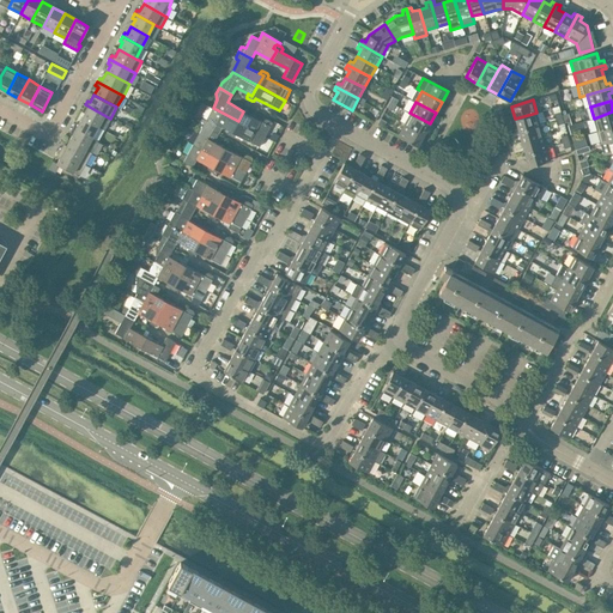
[(82,117),(98,126),(104,129),(110,119),(85,104),(83,108),(85,110),(82,117)]
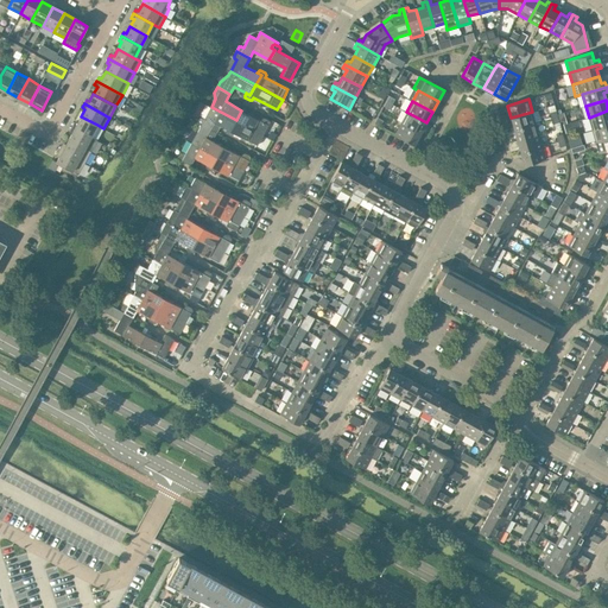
[(197,122),(210,130),(215,122),(227,128),(230,131),(236,120),(211,107),(204,118),(202,116),(200,118),(197,122)]
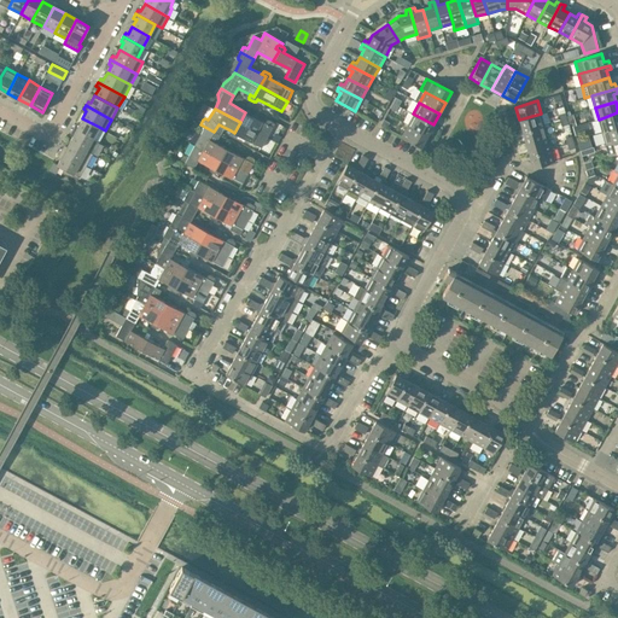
[(245,112),(240,122),(267,138),(274,124),(274,122),(269,120),(267,121),(266,123),(245,112)]
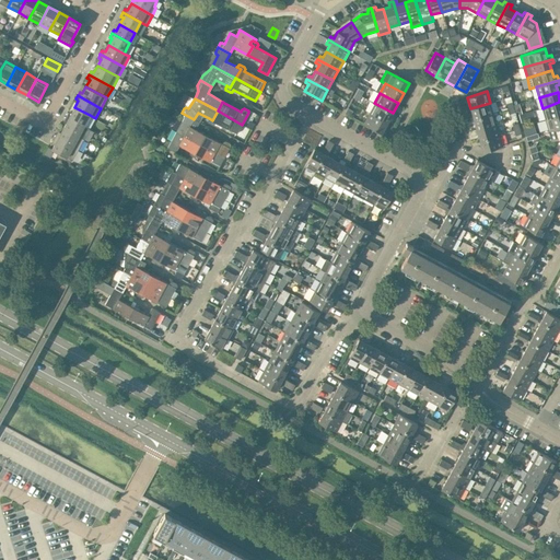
[(559,102),(543,108),(545,119),(559,114),(559,102)]
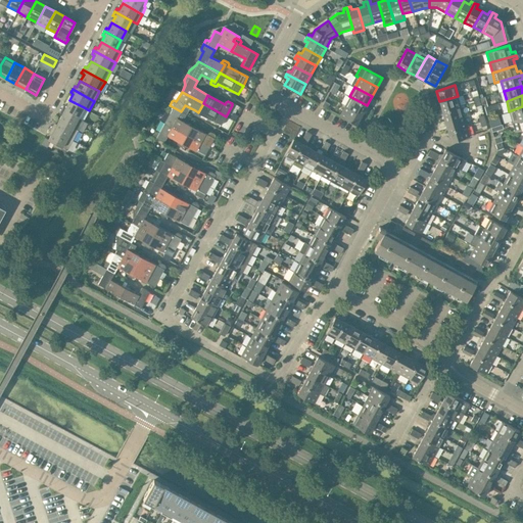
[(345,105),(362,114),(367,105),(349,96),(345,105)]
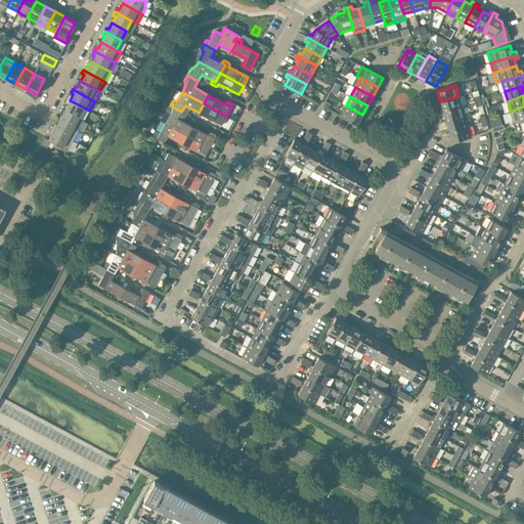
[(440,101),(443,112),(462,105),(459,96),(440,101)]
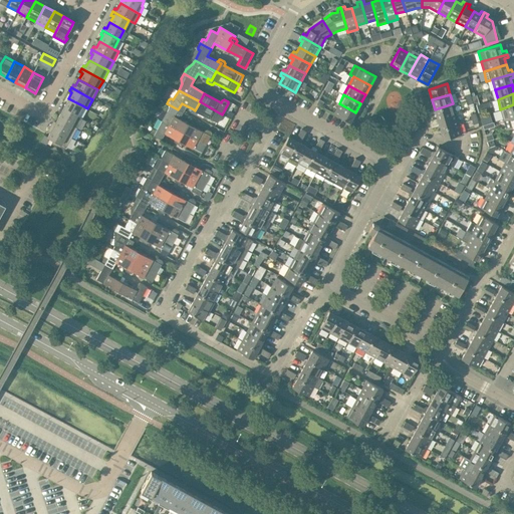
[(60,106),(77,115),(82,105),(68,98),(65,104),(62,103),(60,106)]
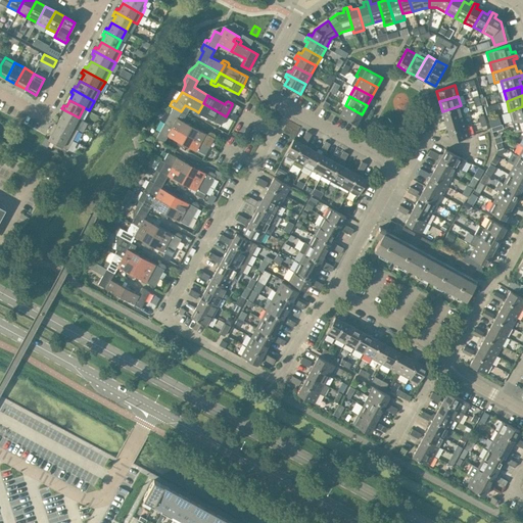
[(195,110),(194,112),(194,114),(198,116),(200,116),(201,114),(221,125),(226,116),(203,103),(198,112),(195,110)]
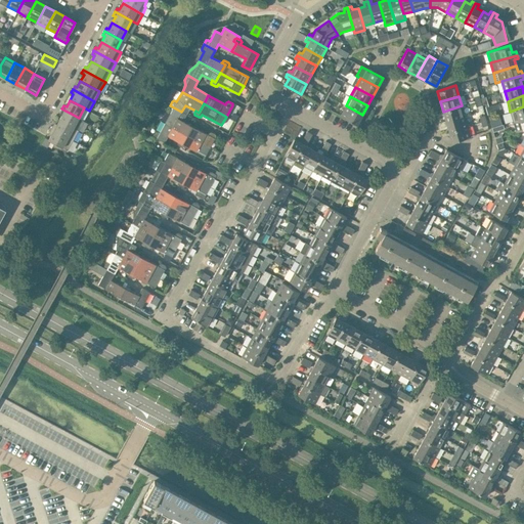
[(165,123),(186,134),(191,126),(178,118),(181,112),(170,105),(168,110),(168,112),(170,113),(165,123)]
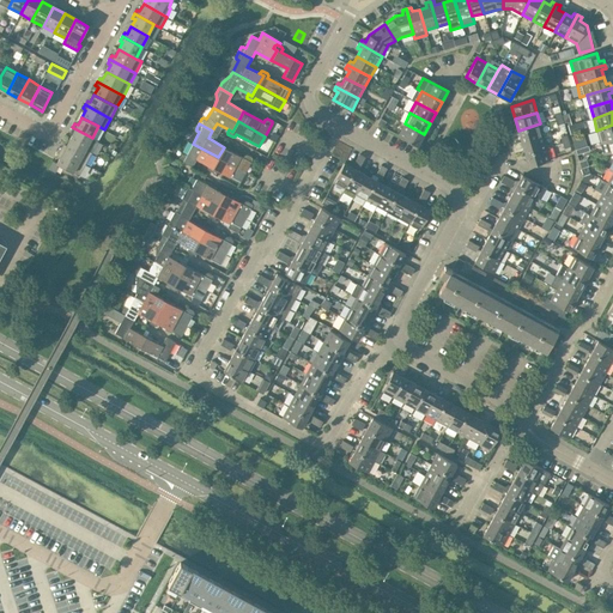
[(398,135),(418,145),(424,134),(405,123),(398,135)]
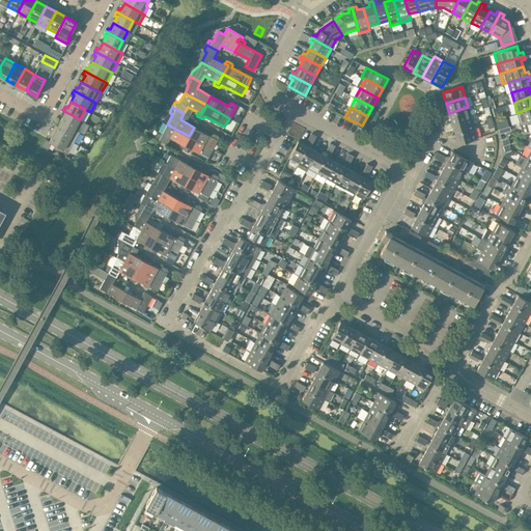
[(449,113),(452,122),(470,117),(468,107),(449,113)]
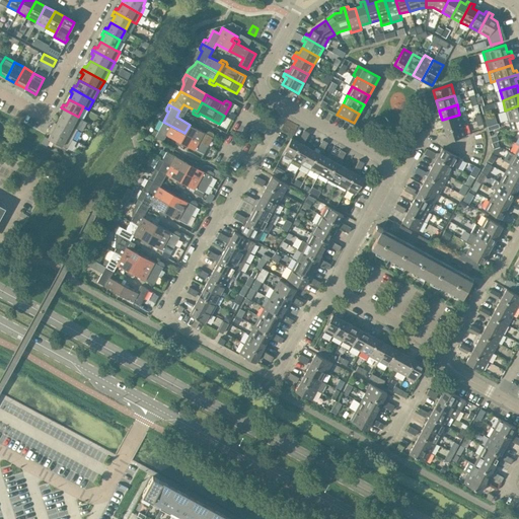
[(518,105),(505,110),(508,120),(518,117),(518,105)]
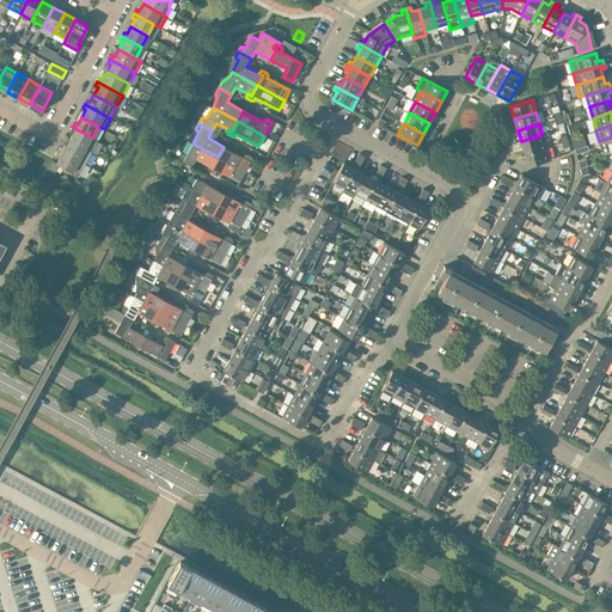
[(69,140),(92,152),(98,141),(92,138),(72,127),(71,130),(73,133),(69,140)]
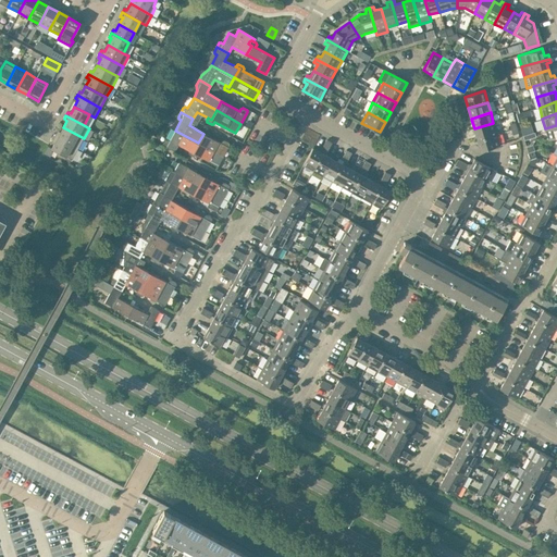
[(532,128),(530,122),(520,125),(521,131),(532,128)]
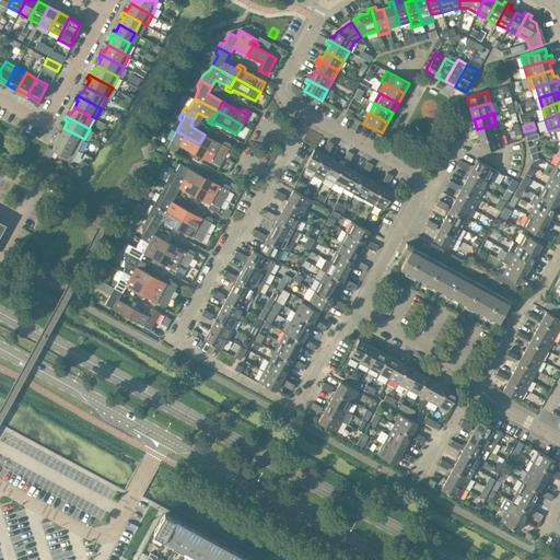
[(477,129),(480,140),(499,135),(496,124),(477,129)]
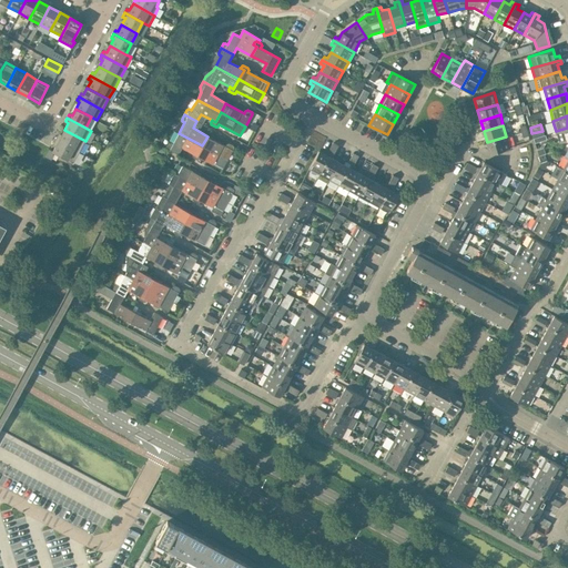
[(567,128),(556,131),(559,143),(567,140),(567,128)]
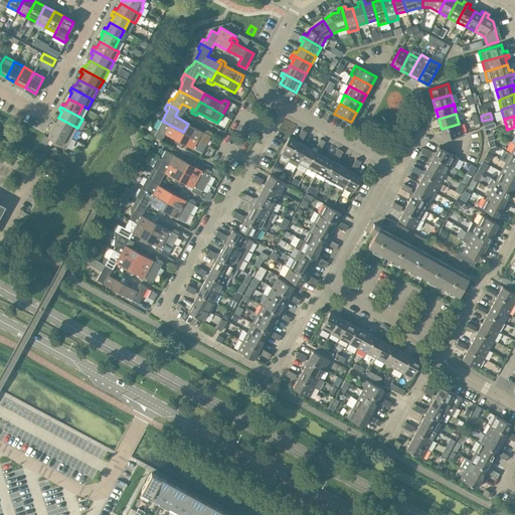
[(50,126),(71,138),(77,128),(58,118),(54,124),(52,123),(50,126)]
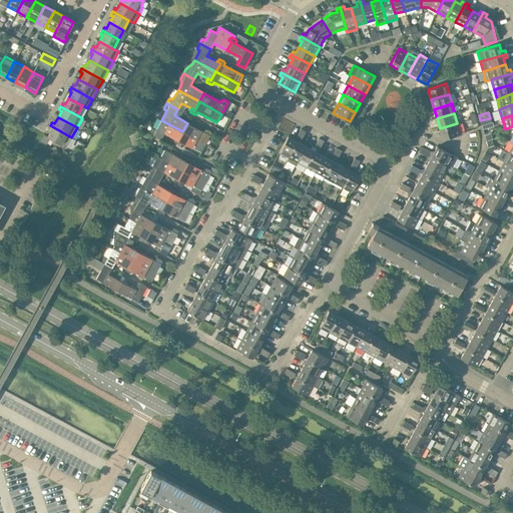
[(178,140),(182,131),(161,120),(156,129),(154,128),(152,129),(150,132),(151,134),(161,139),(164,133),(174,138),(175,138),(178,140)]
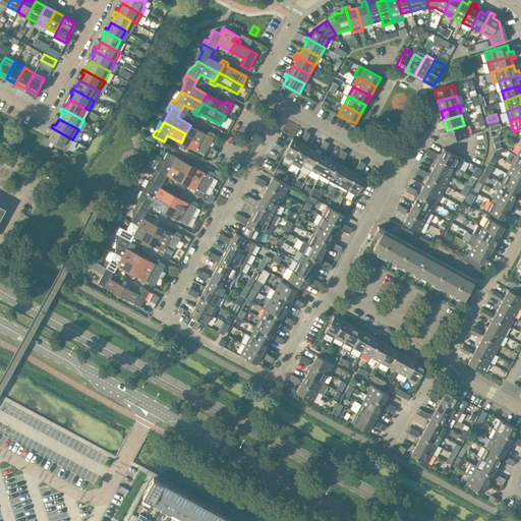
[(185,133),(209,147),(215,135),(214,133),(210,131),(208,131),(207,133),(190,125),(185,133)]
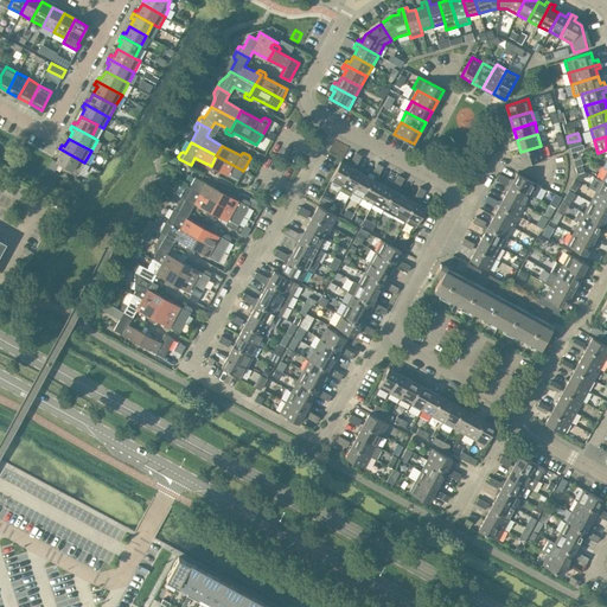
[(521,152),(524,164),(544,158),(541,146),(521,152)]
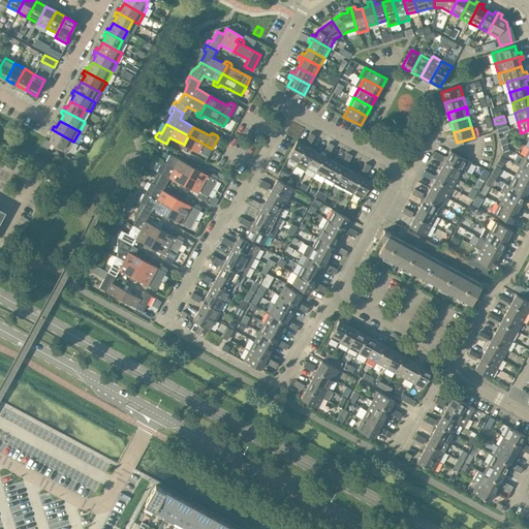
[(63,149),(68,151),(73,142),(52,129),(50,132),(53,134),(49,141),(56,145),(55,148),(61,151),(63,149)]
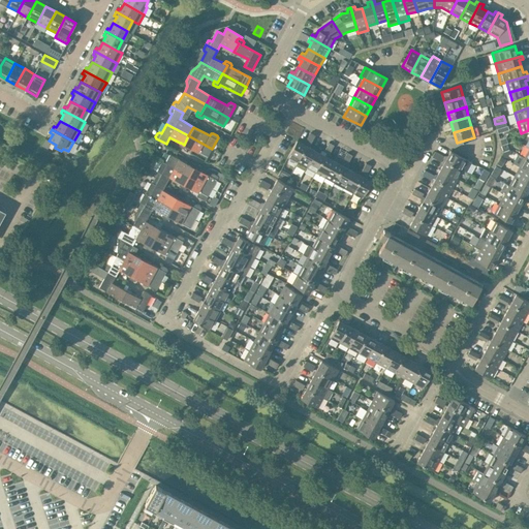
[(187,146),(207,157),(212,149),(188,135),(184,145),(181,143),(180,143),(179,145),(180,147),(184,149),(186,149),(187,146)]
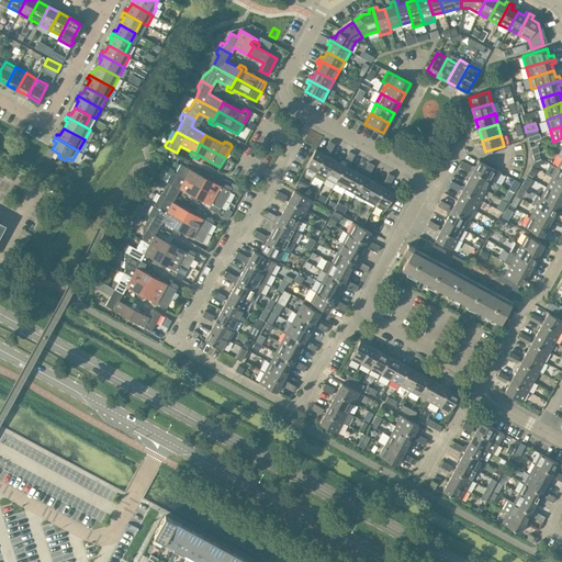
[(316,172),(325,155),(315,149),(305,167),(316,172)]
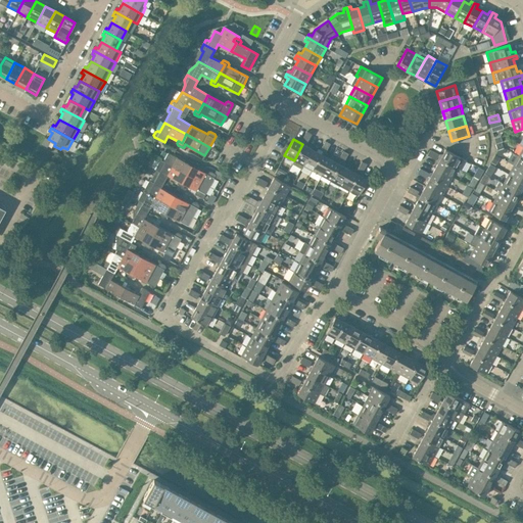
[(301,169),(302,165),(312,149),(302,144),(294,160),(292,164),(301,169)]
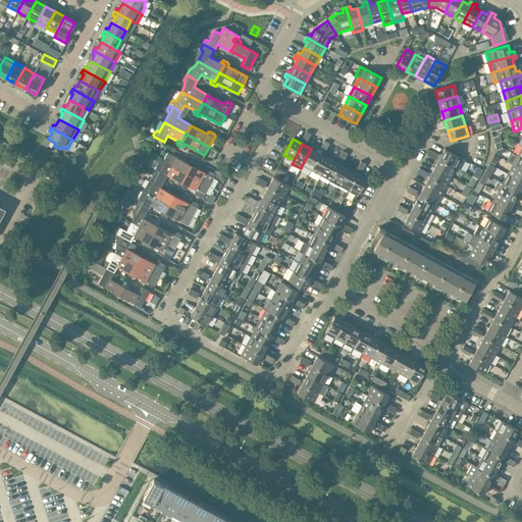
[(302,165),(311,170),(320,154),(311,149),(302,165)]
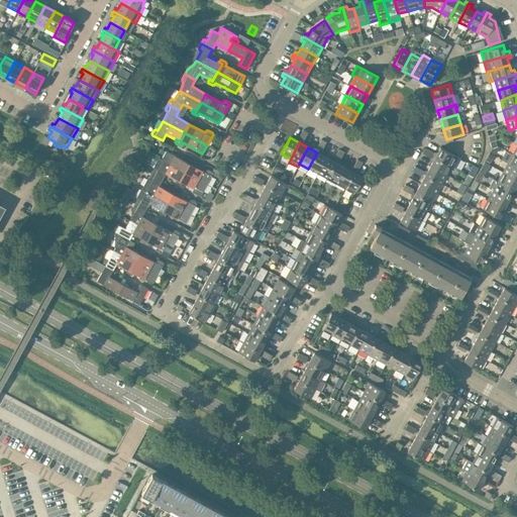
[(435,157),(451,166),(455,169),(460,159),(440,147),(435,157)]
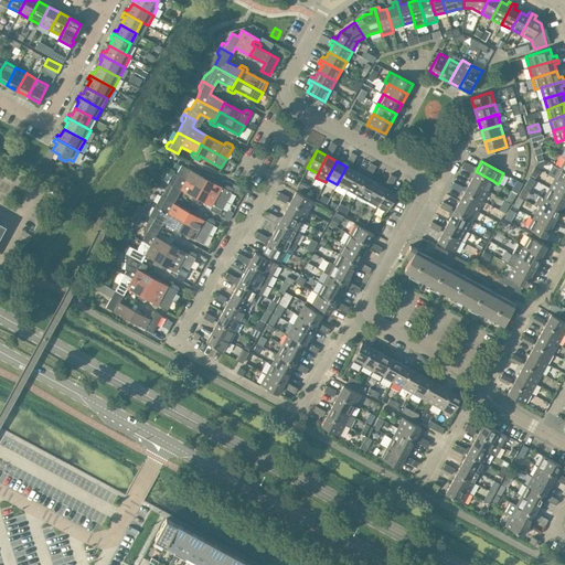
[(181,164),(177,174),(201,188),(206,179),(210,180),(211,178),(211,176),(206,173),(204,174),(203,177),(181,164)]
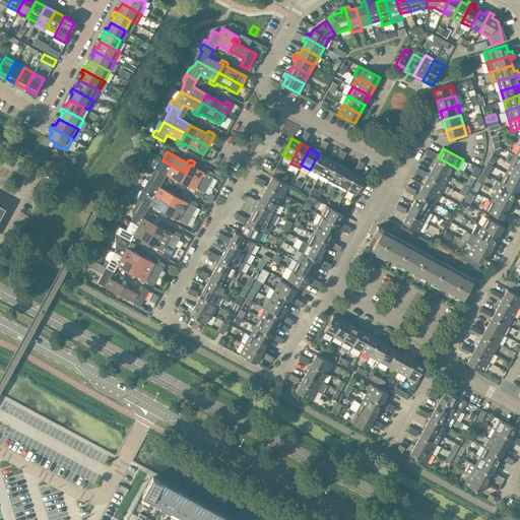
[(310,170),(319,175),(328,158),(319,153),(310,170)]
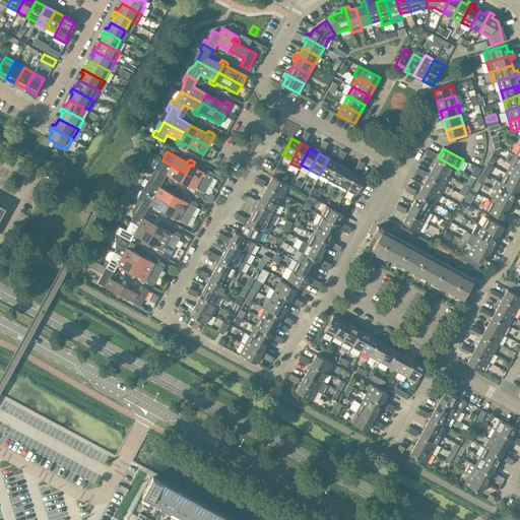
[(519,156),(516,154),(511,164),(519,169),(519,156)]
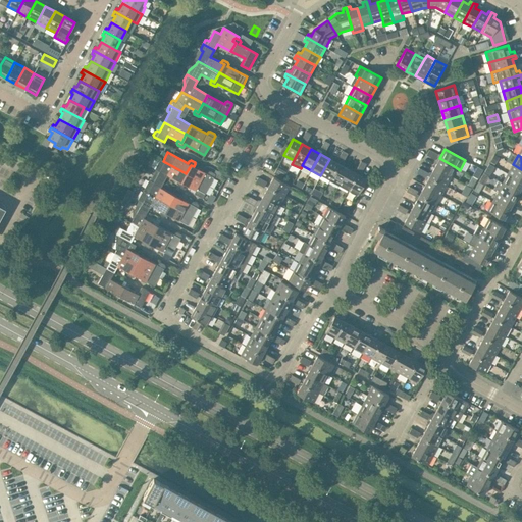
[(434,167),(451,176),(456,167),(439,158),(434,167)]
